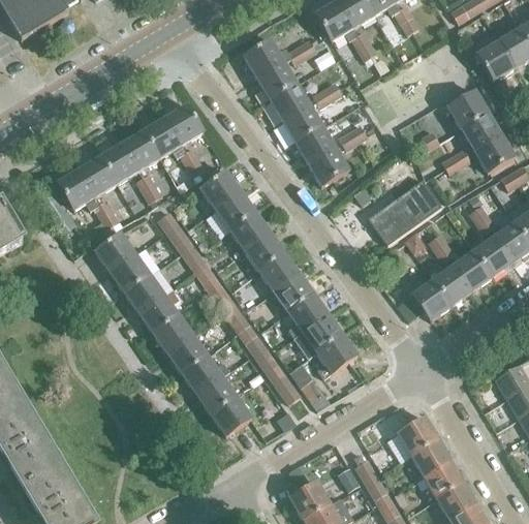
[(0,0),(0,5),(21,39),(68,10),(65,5),(73,0),(94,0),(0,0)]
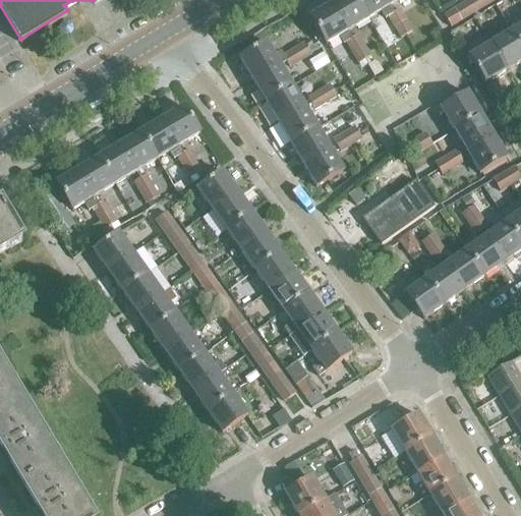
[(332,0),(331,1),(347,29),(368,15),(358,0),(332,0)]
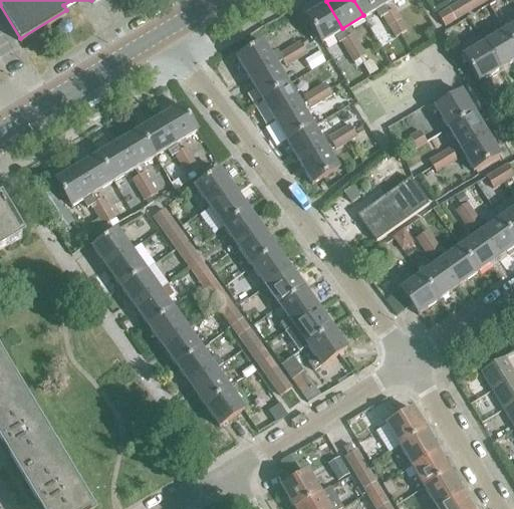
[(388,9),(384,3),(382,0),(353,0),(363,15),(375,8),(379,15),(382,13),(382,12),(388,9)]
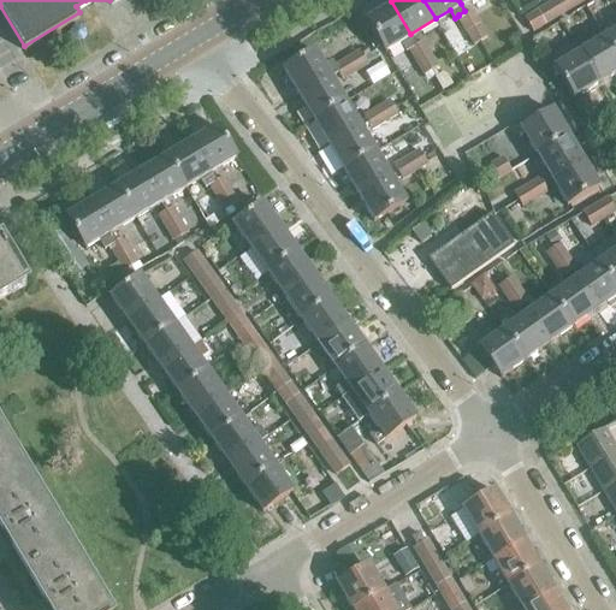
[(544,19),(557,12),(550,0),(546,0),(537,6),(544,19)]
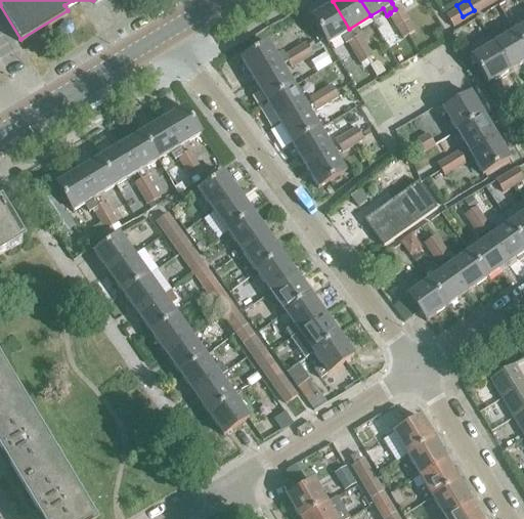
[(474,10),(484,4),(481,0),(468,0),(474,10)]
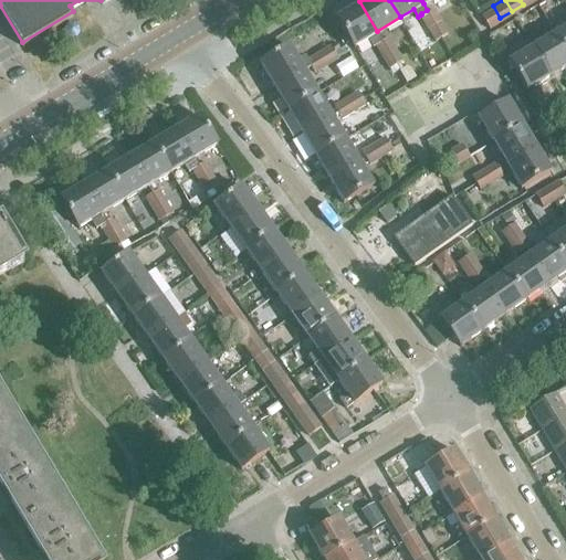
[(373,44),(376,42),(376,41),(381,38),(377,31),(359,1),(336,14),(354,44),(368,37),(373,44)]
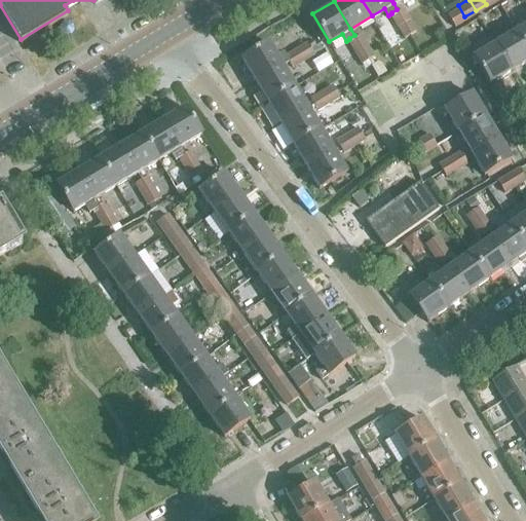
[(454,24),(464,16),(458,5),(447,12),(454,24)]
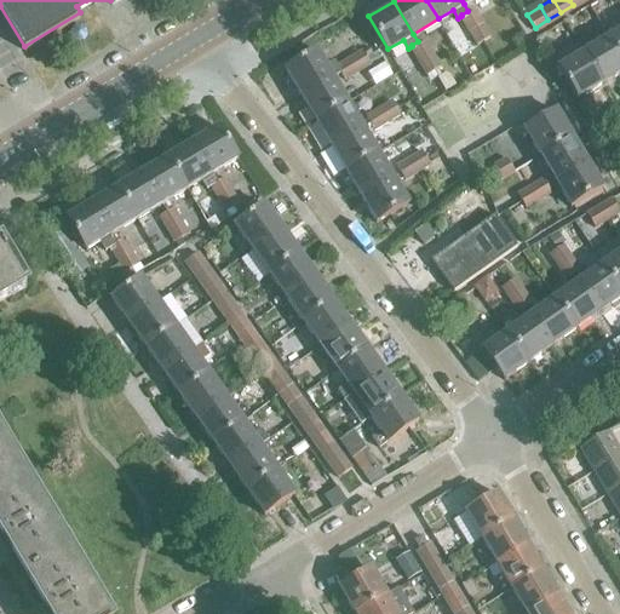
[(461,16),(469,28),(482,19),(475,7),(468,11),(461,15),(461,16)]
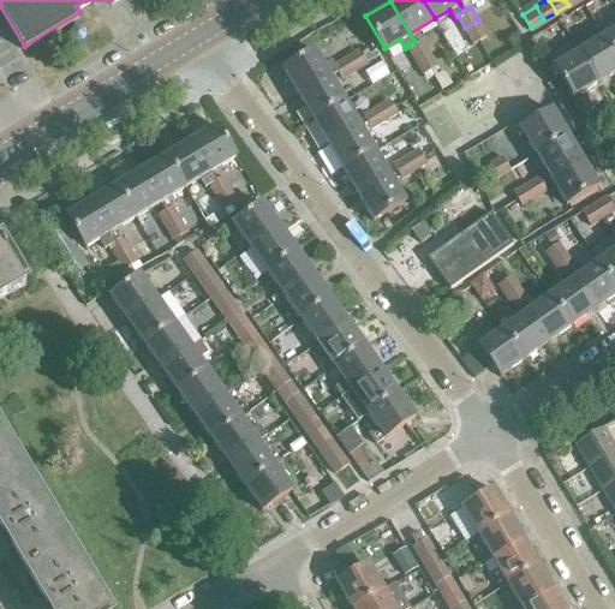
[(478,19),(465,28),(472,40),(485,33),(478,19)]
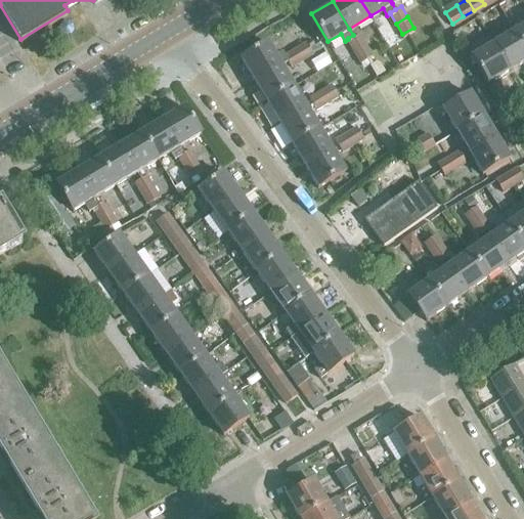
[(523,22),(514,29),(523,45),(523,22)]
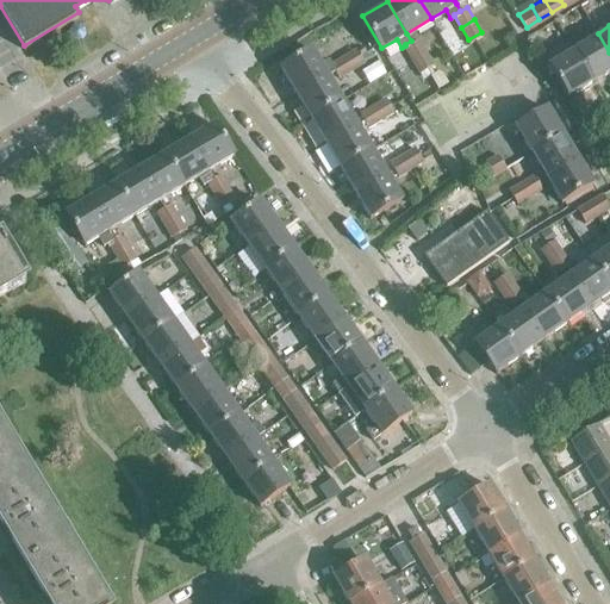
[(609,53),(598,33),(573,48),(592,79),(609,67),(609,53)]
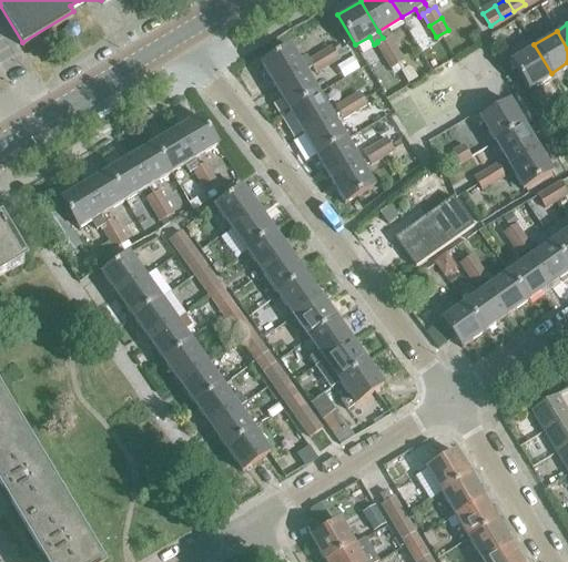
[(389,33),(383,38),(377,41),(377,42),(384,53),(396,46),(389,33)]
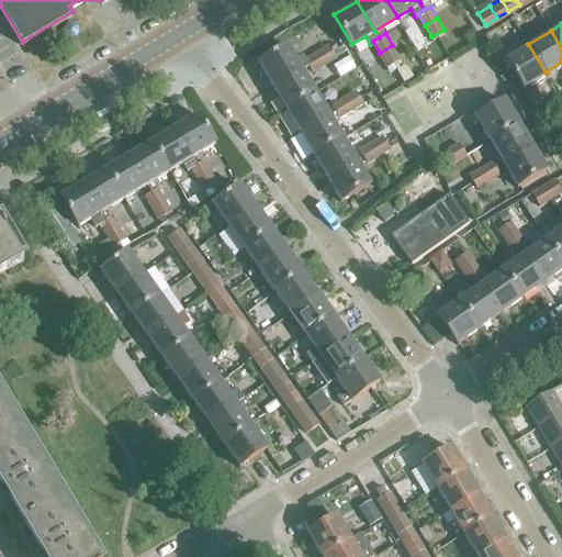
[(339,35),(329,42),(336,54),(346,48),(339,35)]
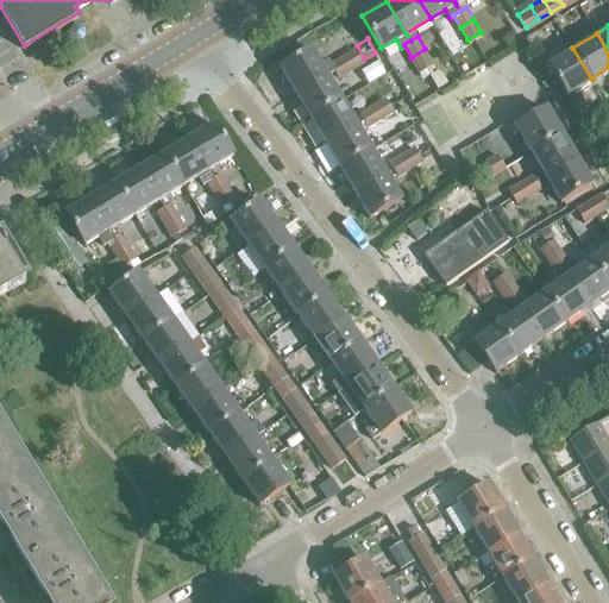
[(344,52),(352,66),(364,58),(357,45),(344,52)]
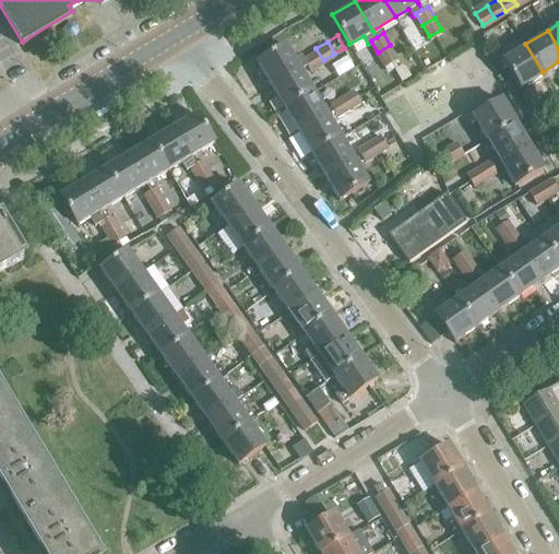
[(299,66),(306,61),(307,61),(304,56),(301,51),(294,56),(286,43),(257,60),(270,83),(299,66)]
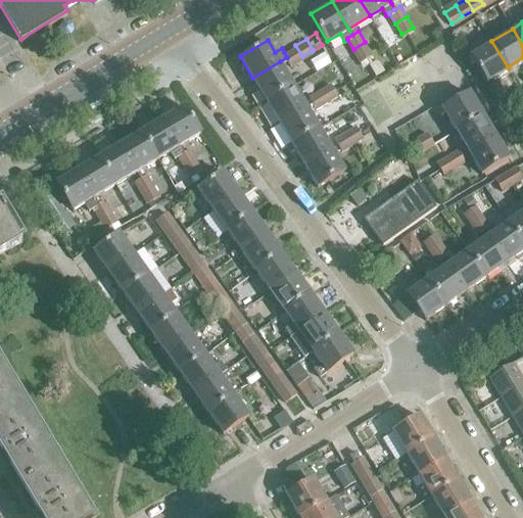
[(486,81),(508,67),(491,41),(470,54),(486,81)]
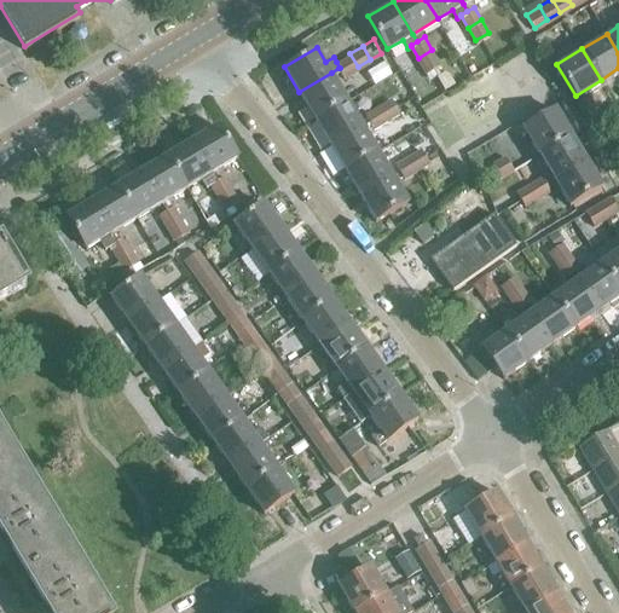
[(426,70),(433,67),(439,63),(432,50),(418,58),(426,70)]
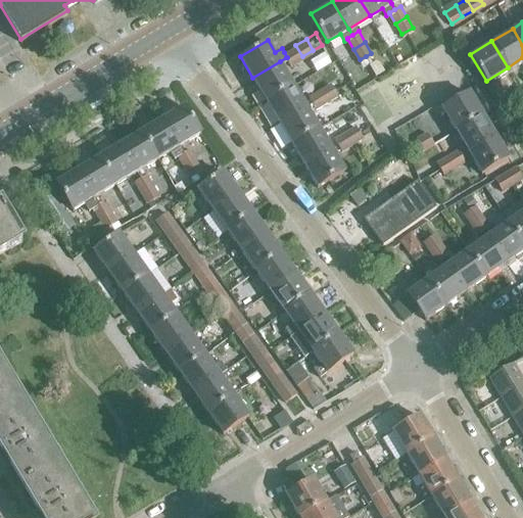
[(295,45),(284,52),(287,57),(286,57),(290,63),(302,56),(295,45)]
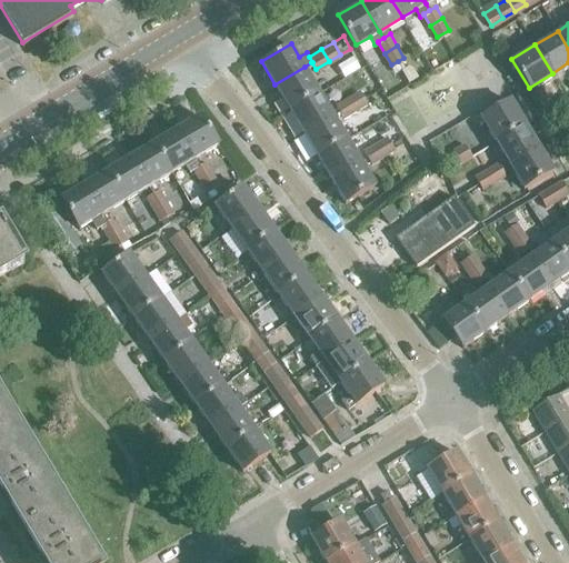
[(275,84),(289,108),(319,90),(305,67),(275,84)]
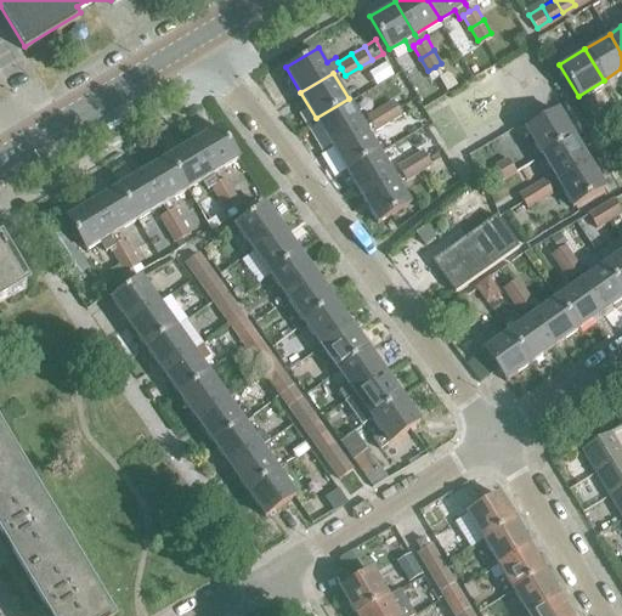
[(401,111),(397,103),(394,97),(380,105),(389,118),(401,111)]
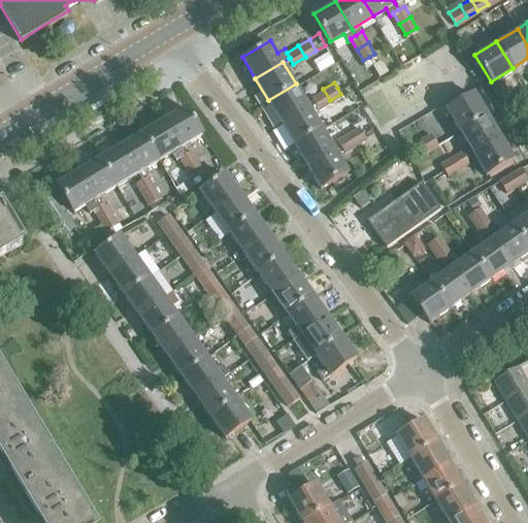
[(308,105),(308,104),(296,84),(268,100),(281,122),(308,105)]
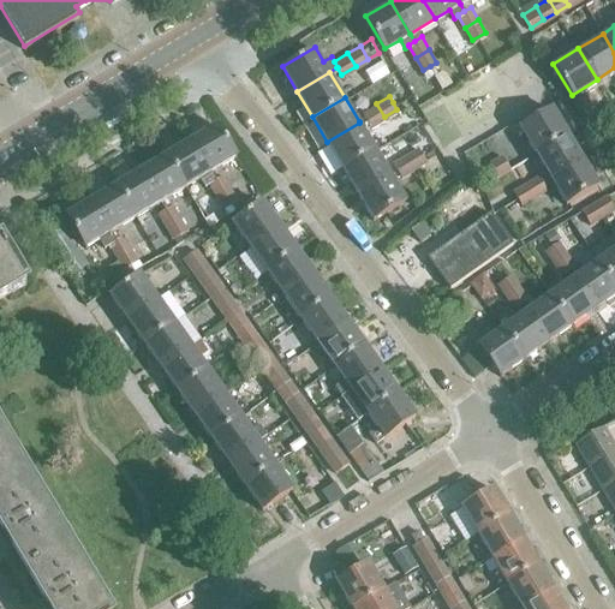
[(376,103),(363,111),(366,117),(370,124),(371,124),(384,117),(376,103)]
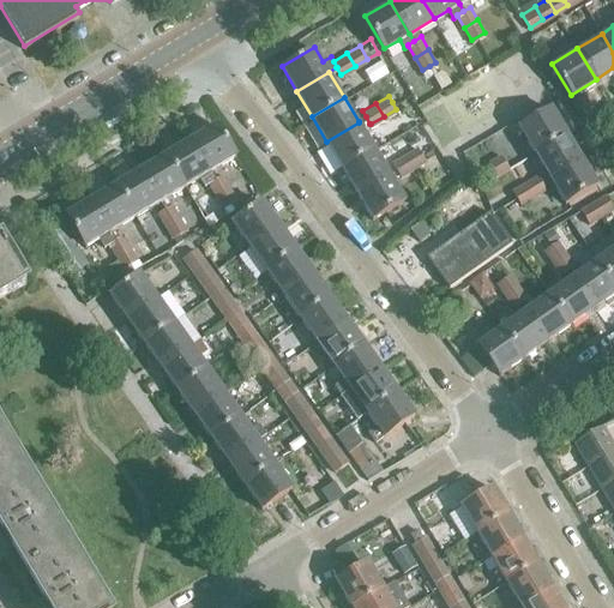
[(551,107),(519,125),(534,150),(565,132),(551,107)]
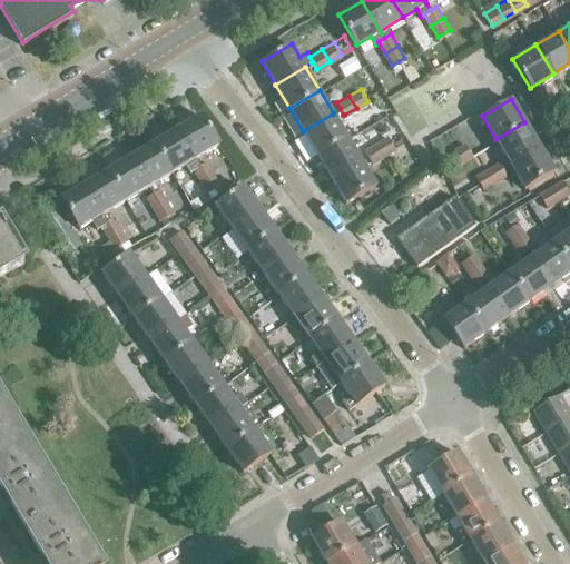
[(343,115),(340,108),(333,112),(333,114),(338,122),(346,118),(344,115),(343,115)]
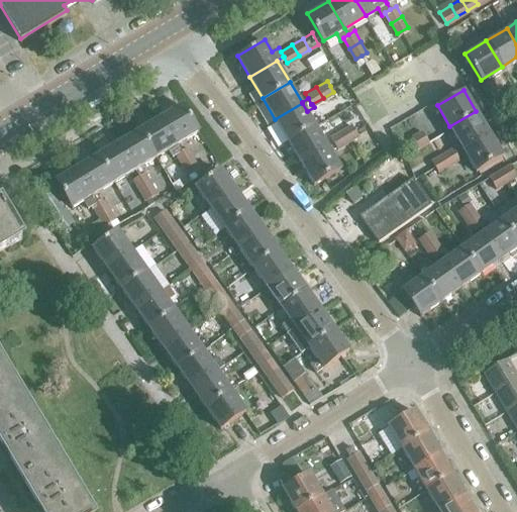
[(177,141),(198,129),(182,102),(161,115),(177,141)]
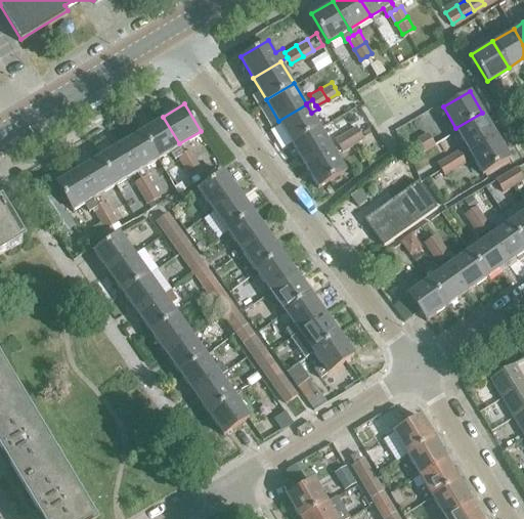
[(278,121),(292,141),(318,126),(311,113),(306,104),(278,121)]
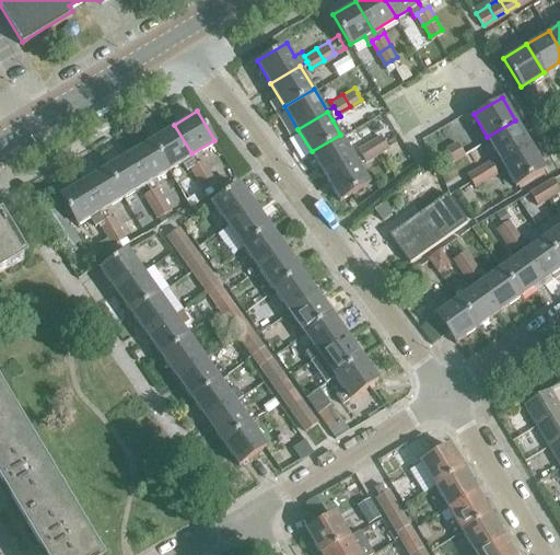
[(501,160),(529,143),(515,120),(487,137),(501,160)]
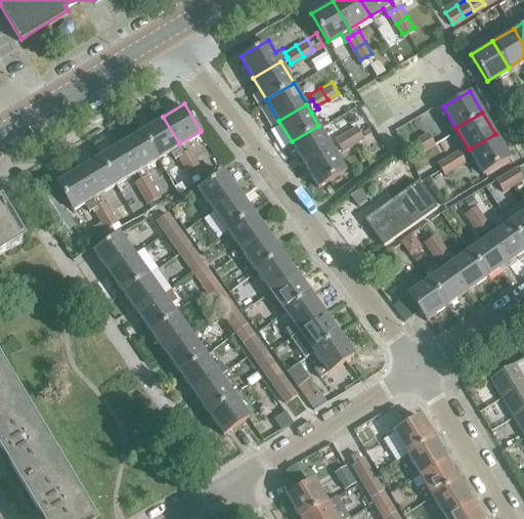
[(163,117),(141,129),(158,157),(171,148),(176,157),(178,155),(191,176),(197,173),(183,152),(179,143),(163,117)]
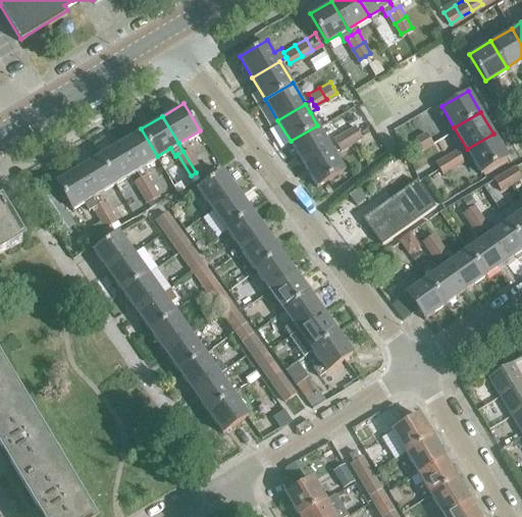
[(351,142),(362,135),(358,130),(355,123),(344,131),(351,142)]
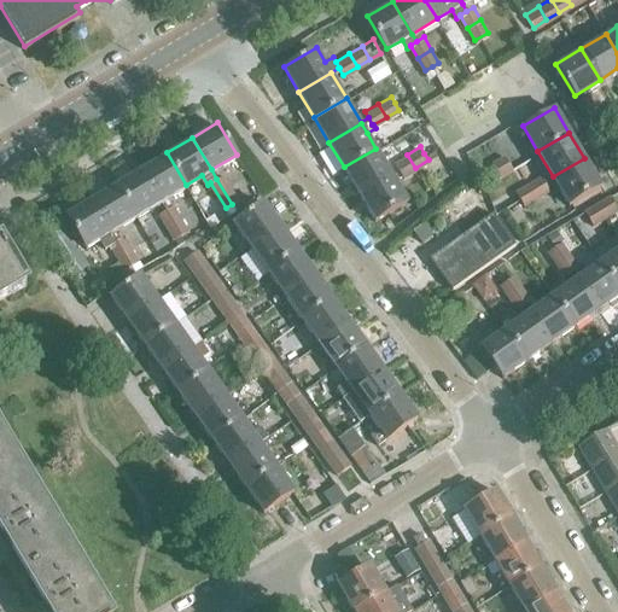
[(375,149),(344,167),(359,192),(391,174),(375,149)]
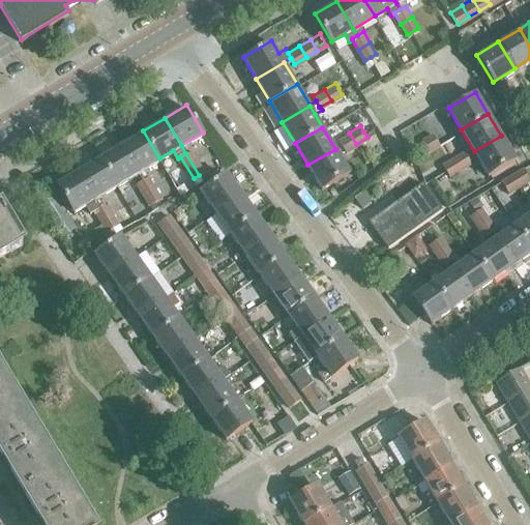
[(138,171),(159,158),(143,130),(121,144),(138,171)]
